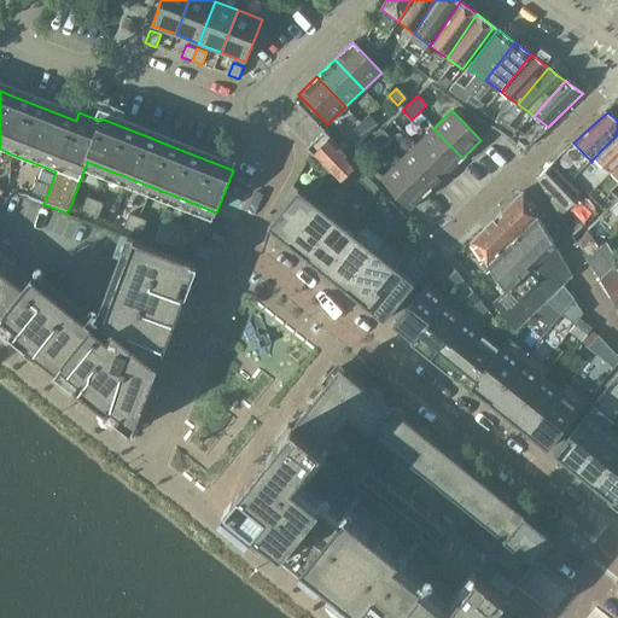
[(353,129),(362,139),(377,124),(368,115),(353,129)]
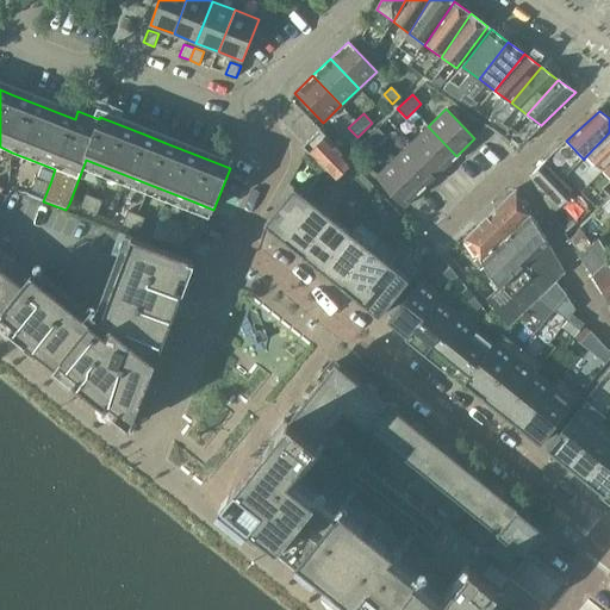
[(428,126),(411,143),(440,173),(456,156),(428,126)]
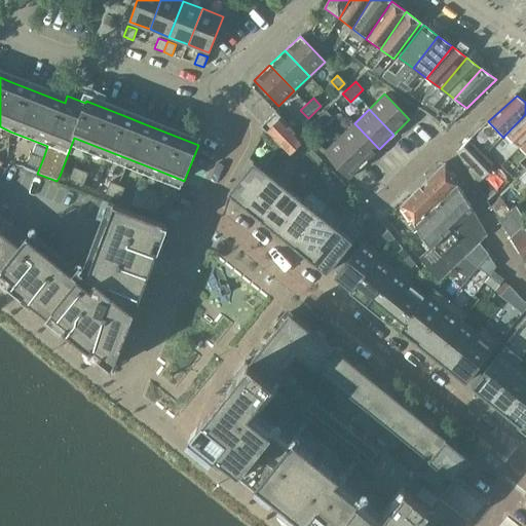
[(325,110),(312,122),(320,130),(333,118),(325,110)]
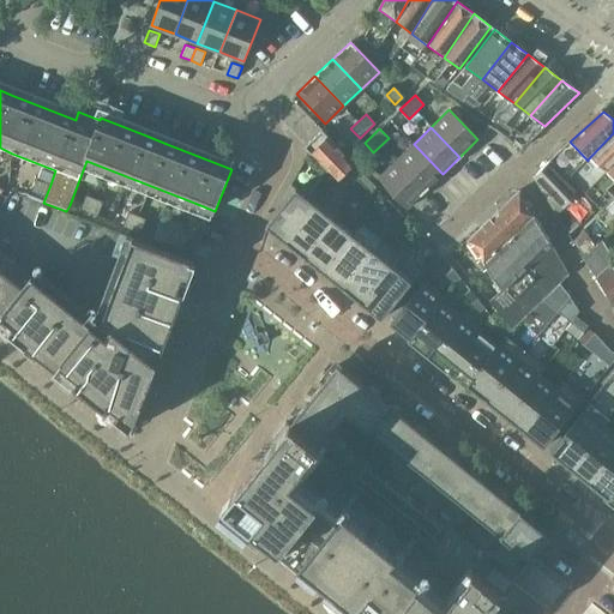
[(355,164),(329,137),(321,131),(305,148),(338,181),(355,164)]
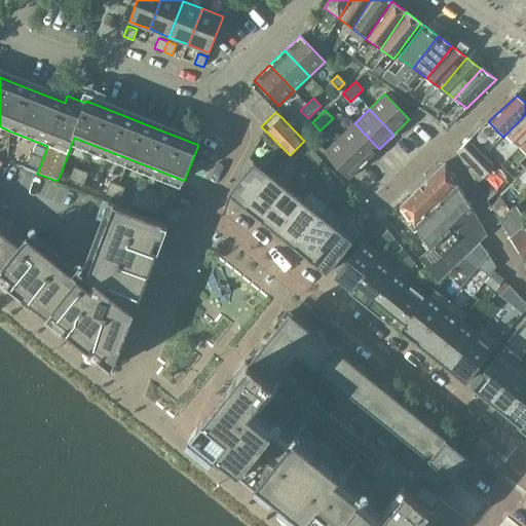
[(525,142),(525,114),(503,137),(518,150),(525,142)]
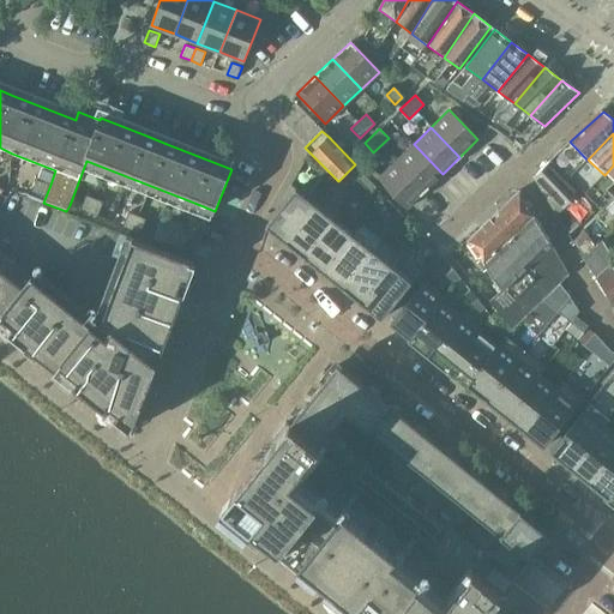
[(414,144),(396,161),(425,191),(443,174),(414,144)]
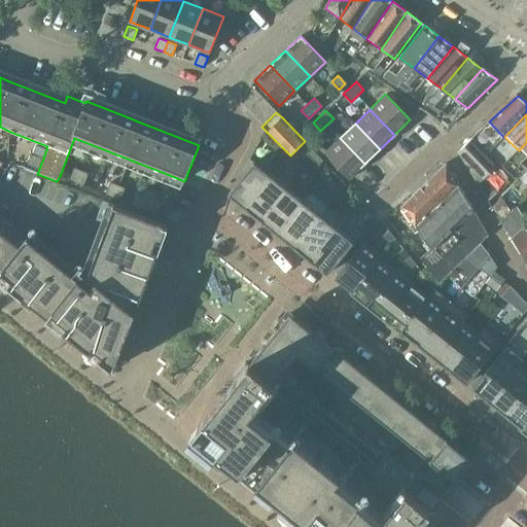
[(364,164),(340,138),(324,153),(349,179),(364,164)]
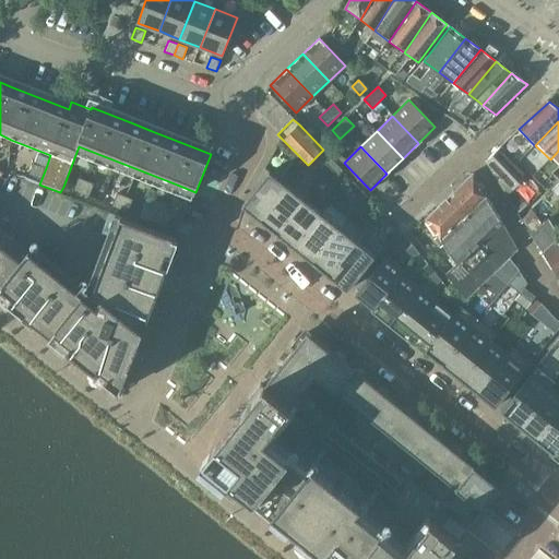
[(28,175),(40,179),(46,168),(33,163),(28,175)]
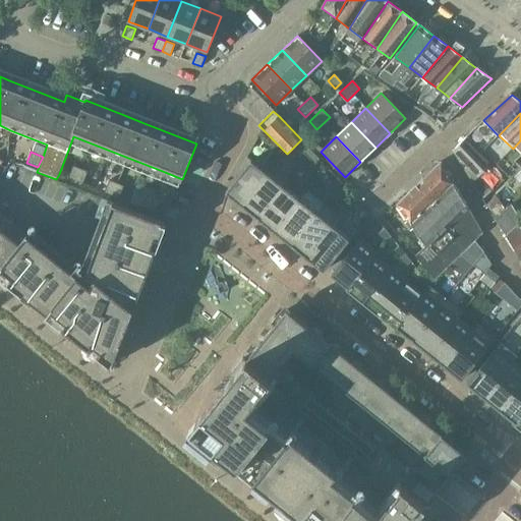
[(309,159),(303,153),(296,160),(301,166),(309,159)]
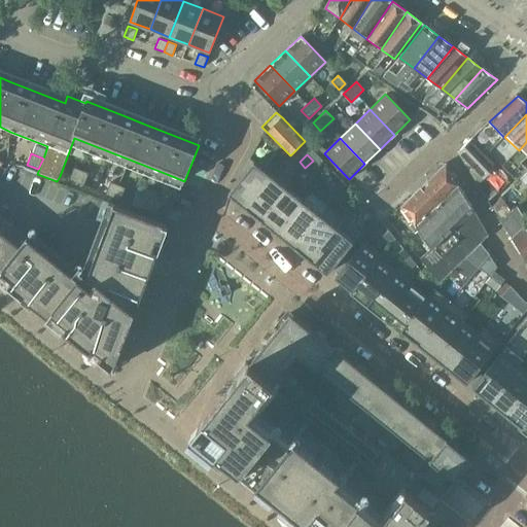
[(318,166),(313,161),(305,168),(310,173),(318,166)]
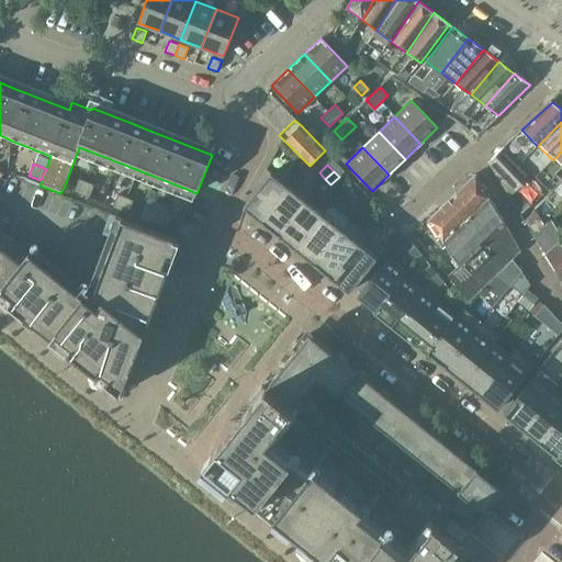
[(289,187),(271,172),(245,205),(244,206),(262,221),(290,187),(289,187)]
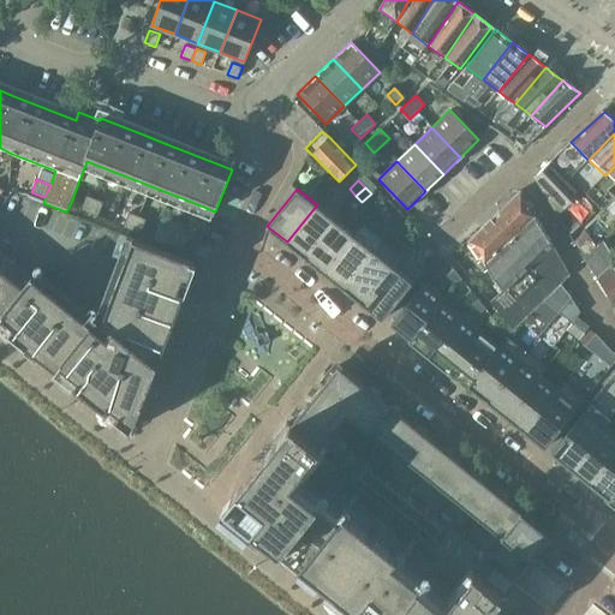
[(537,218),(520,191),(470,242),(487,266),(537,218)]
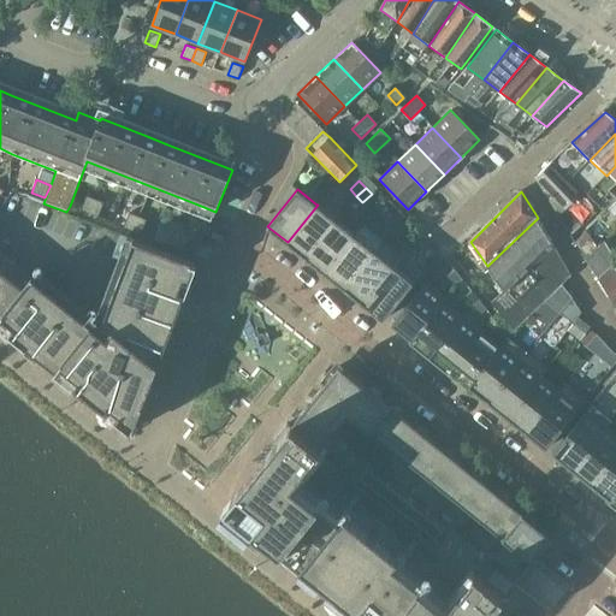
[(81,209),(89,213),(95,199),(87,196),(81,209)]
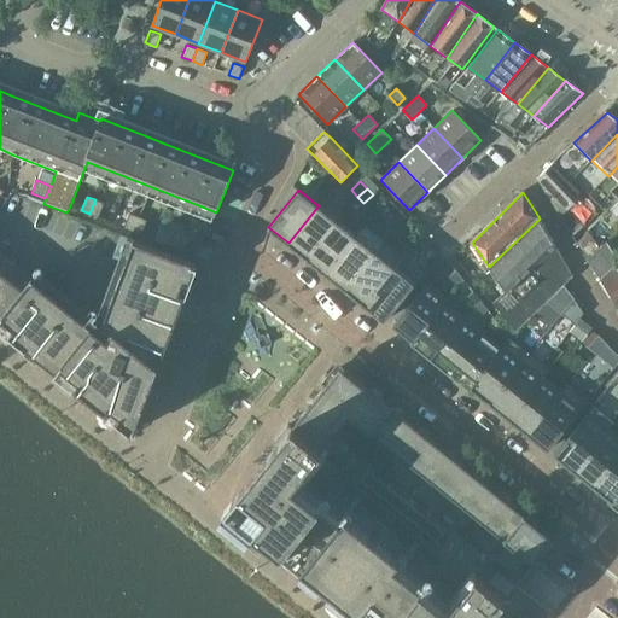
[(338,222),(344,215),(324,198),(318,205),(319,205),(289,243),(307,258),(337,221),(338,222)]
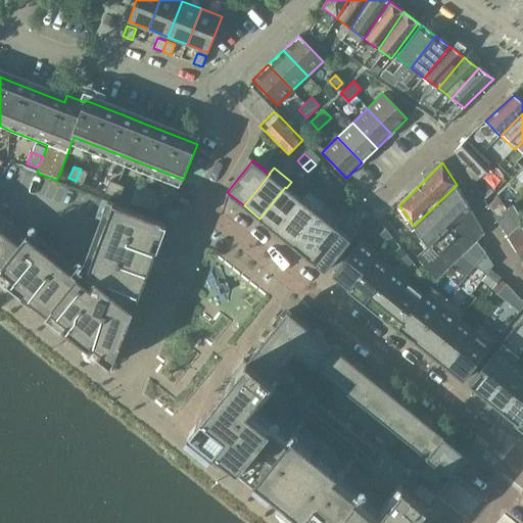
[(76,181),(84,184),(88,172),(81,169),(76,181)]
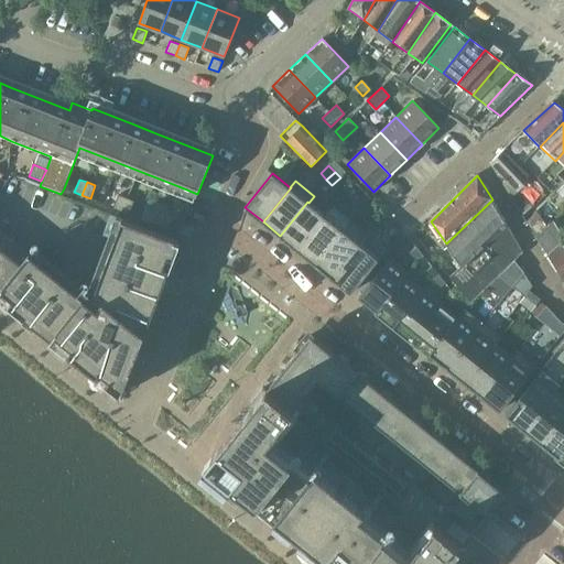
[(114,208),(121,210),(127,198),(119,195),(114,208)]
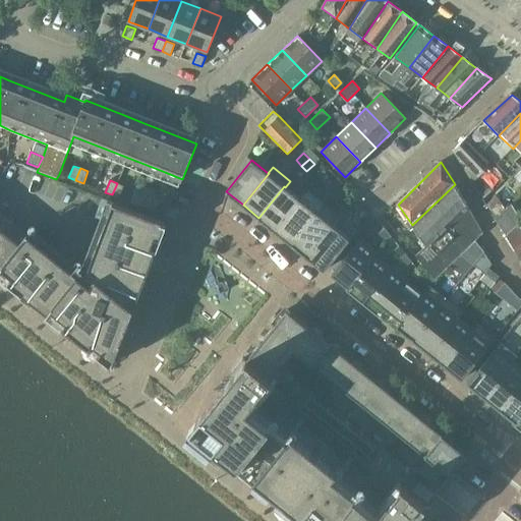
[(117,183),(112,194),(119,197),(124,185),(117,183)]
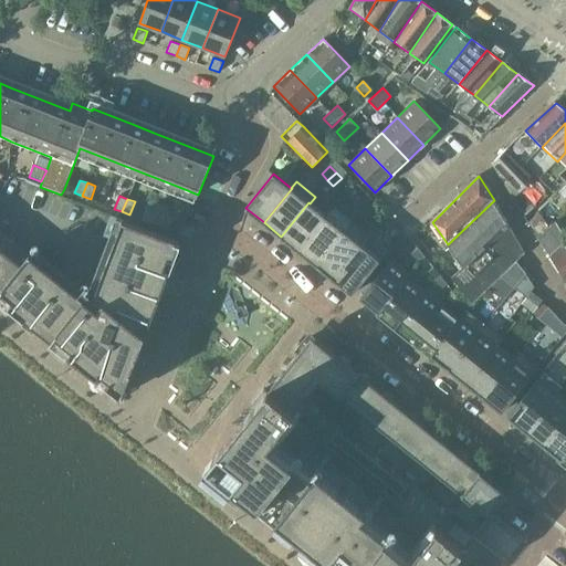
[(362,199),(353,207),(358,213),(367,206),(362,199)]
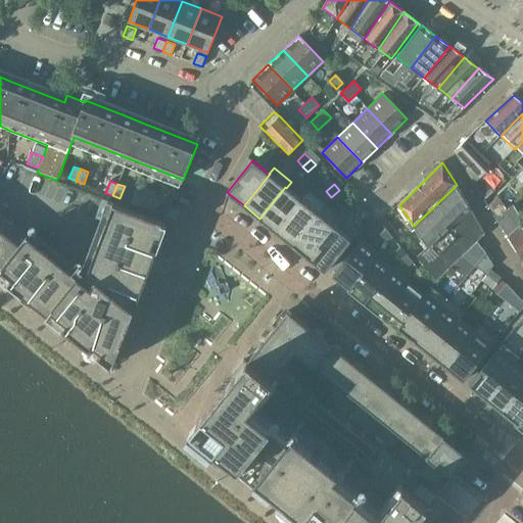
[(471,210),(457,185),(414,226),(429,247),(471,210)]
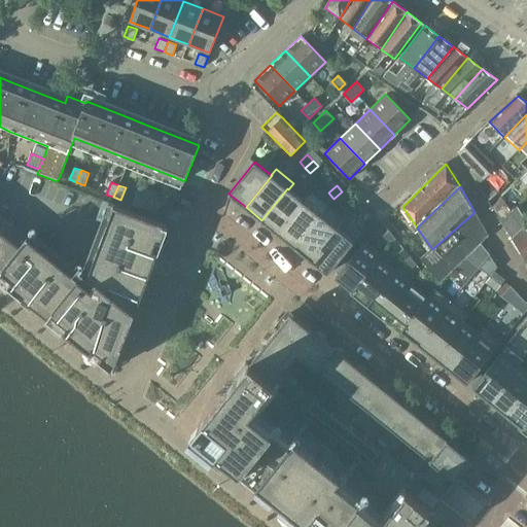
[(261,220),(278,234),(304,202),(288,189),(287,188),(261,220)]
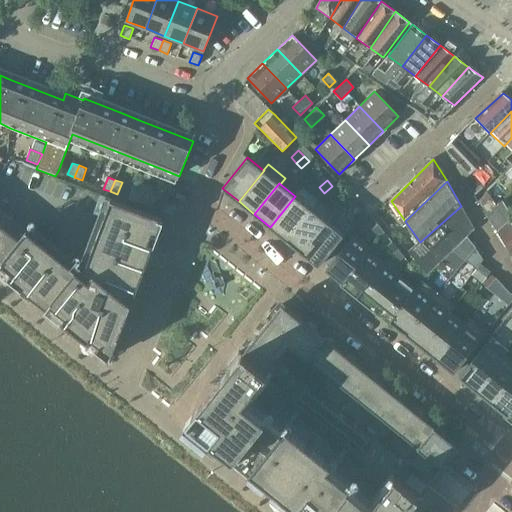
[(332,186),(324,193),(329,198),(337,191),(332,186)]
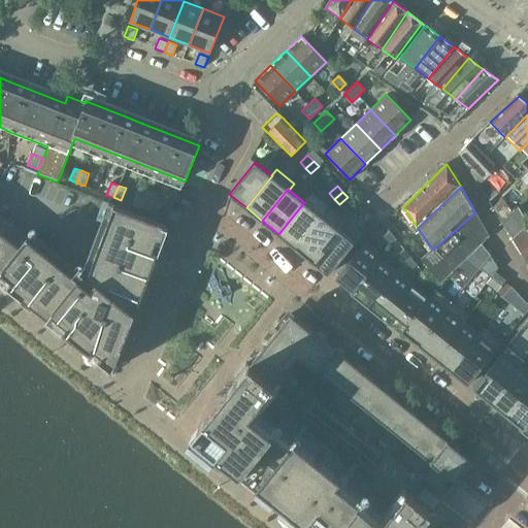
[(143,209),(151,211),(155,200),(147,197),(143,209)]
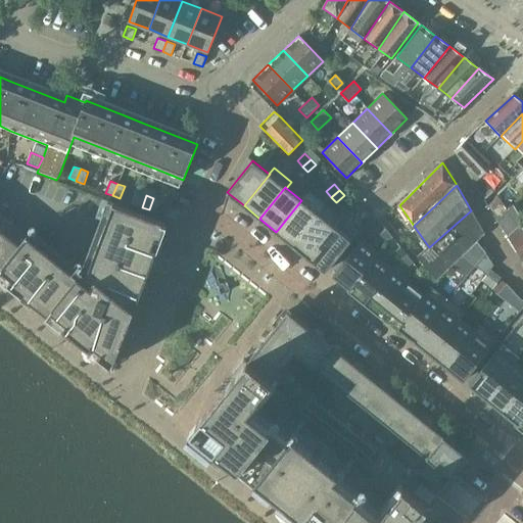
[(149,209),(156,212),(161,200),(153,198),(149,209)]
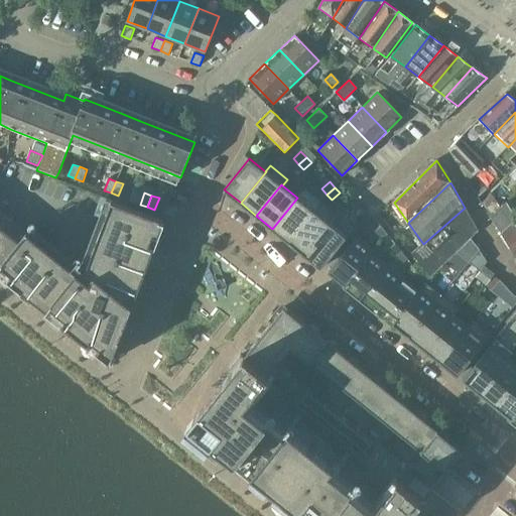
[(313,211),(297,198),(272,229),(288,242),(313,211)]
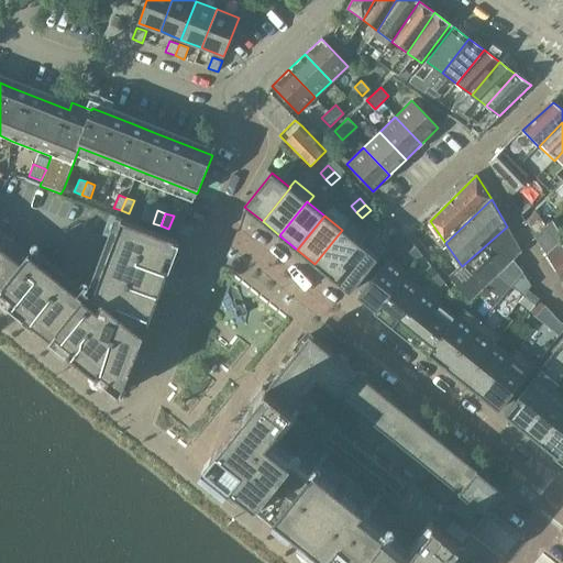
[(382,217),(374,225),(381,231),(388,222),(382,217)]
